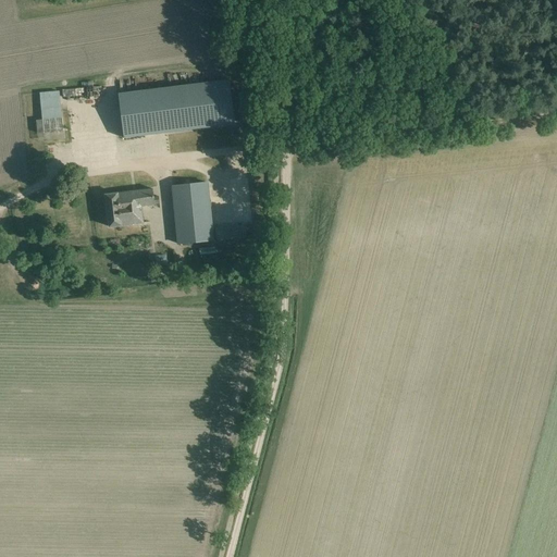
[(234,124),(232,107),(229,81),(118,95),(124,138),(234,124)]
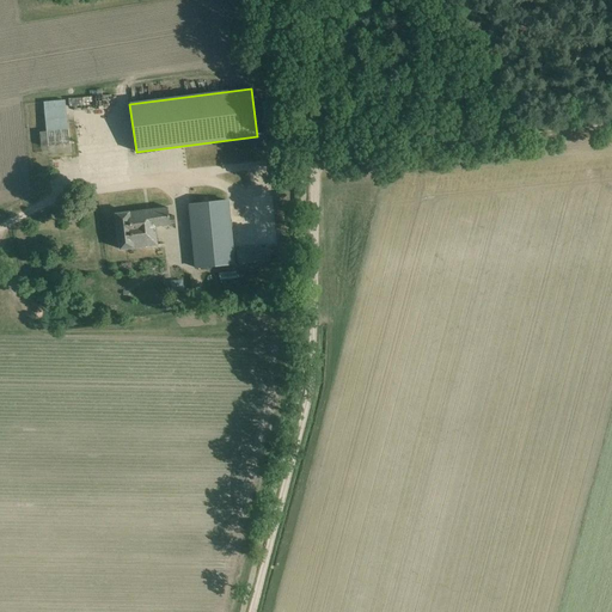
[(43,101),(44,130),(38,130),(41,155),(68,153),(65,99),(43,101)]
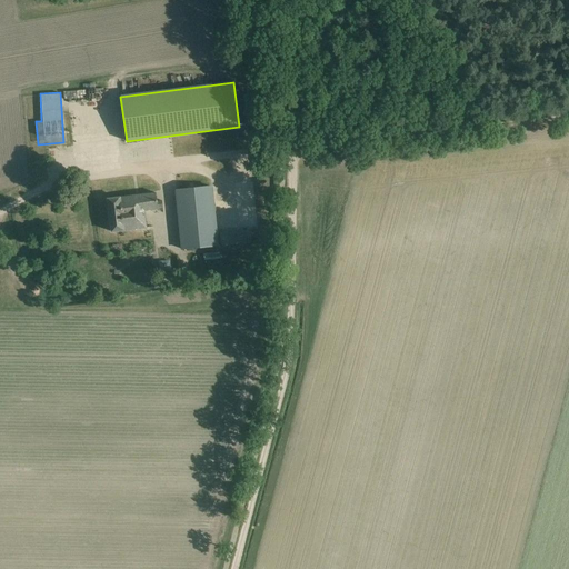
[(182,250),(217,246),(211,187),(177,190),(182,250)]
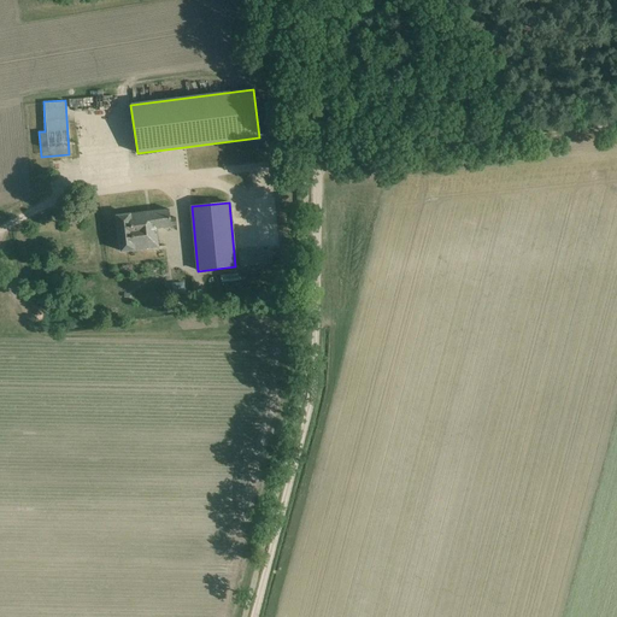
[(170,219),(169,210),(117,217),(121,252),(158,247),(156,229),(177,227),(176,218),(170,219)]
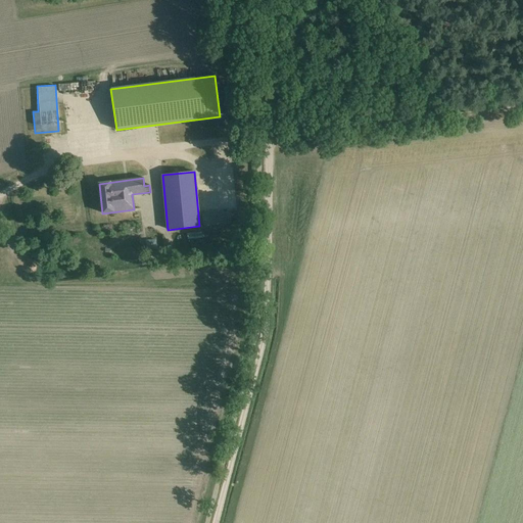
[(203,226),(230,223),(229,212),(202,216),(203,226)]
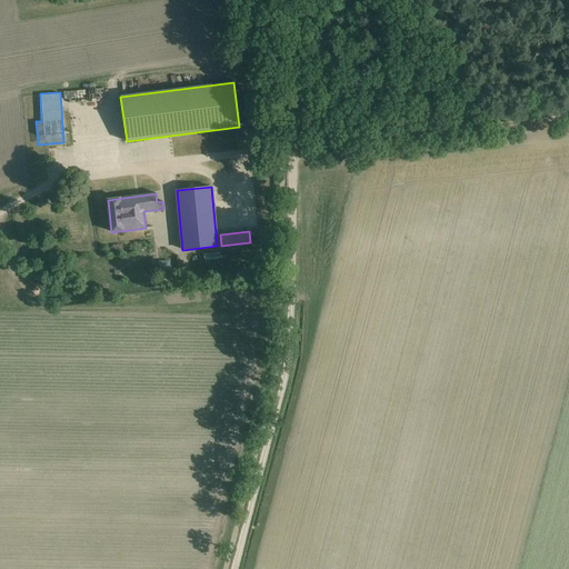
[(159,261),(160,272),(171,271),(170,260),(159,261)]
